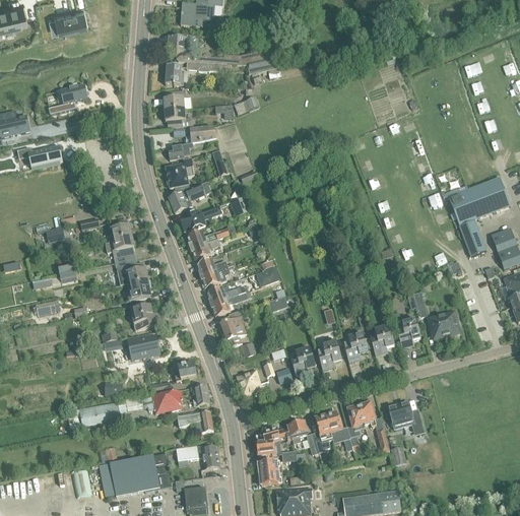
[(181,23),(194,24),(196,24),(196,17),(213,18),(214,4),(223,4),(223,0),(196,0),(196,2),(182,1),(181,23)]
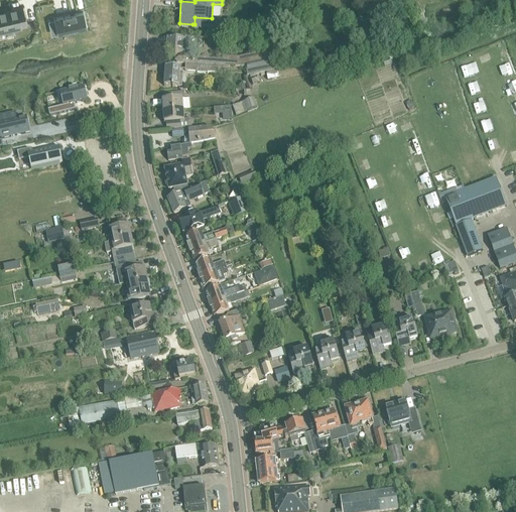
[(13,23),(25,20),(22,3),(15,5),(15,4),(10,5),(10,6),(4,7),(4,6),(0,7),(0,23),(12,21),(13,23)]
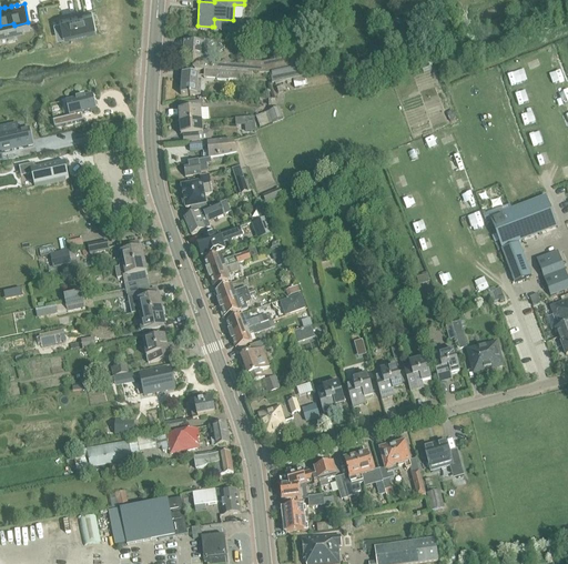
[(59,18),(52,19),(54,28),(61,26),(63,34),(69,32),(95,27),(91,9),(59,17),(59,18)]
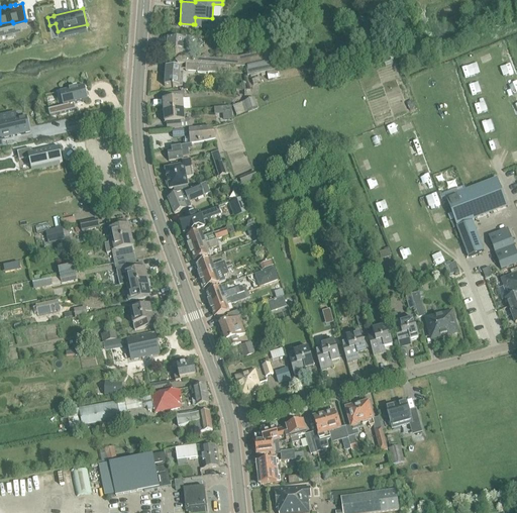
[(167,49),(185,52),(186,46),(189,44),(201,44),(203,41),(201,39),(201,34),(170,32),(170,36),(168,36),(167,49)]
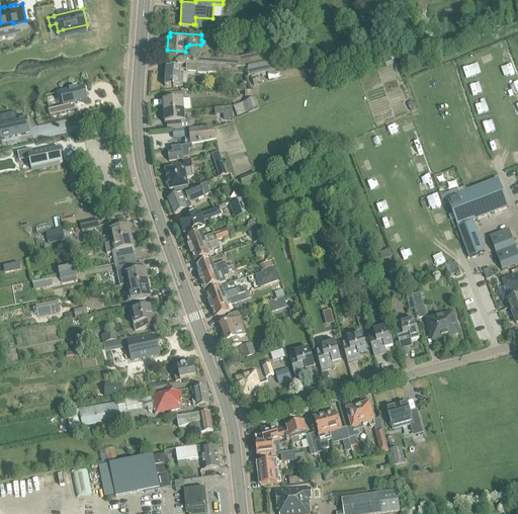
[(224,56),(210,55),(209,53),(203,52),(201,54),(196,54),(194,52),(191,51),(190,53),(180,53),(176,57),(178,60),(186,61),(230,63),(246,64),(248,73),(268,69),(277,67),(278,67),(274,49),(241,55),(224,54),(224,56)]
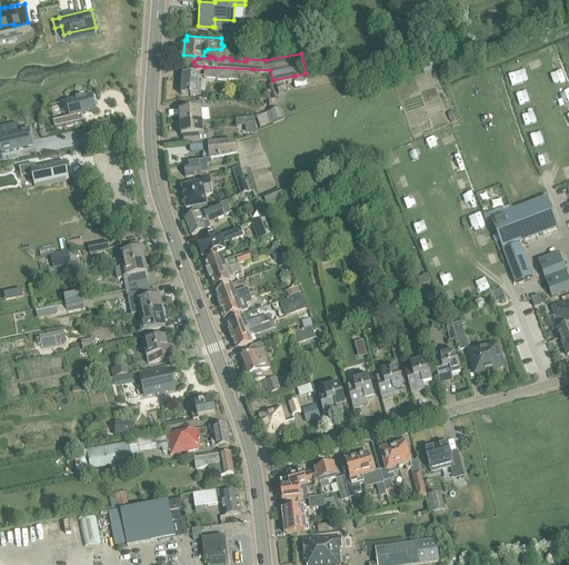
[(252,69),(205,67),(205,75),(217,75),(218,77),(229,77),(230,76),(241,77),(241,78),(252,79),(252,69)]
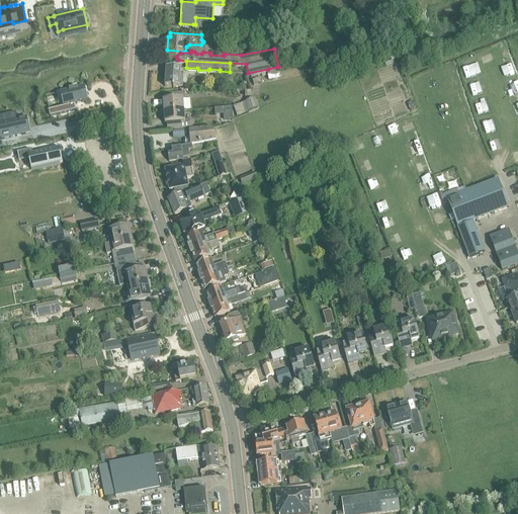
[(180,70),(180,65),(166,64),(165,83),(182,84),(183,70),(180,70)]
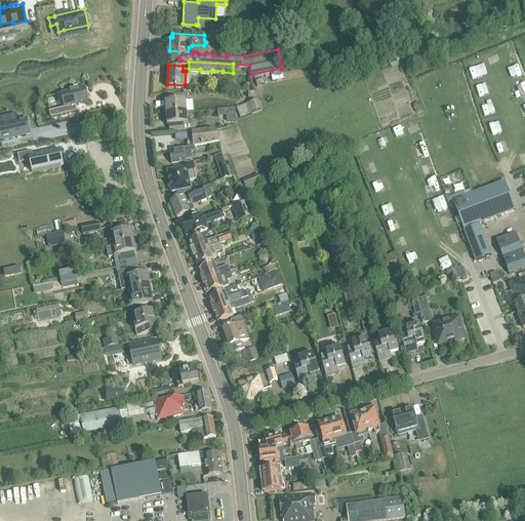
[(283,76),(281,68),(272,70),(273,78),(283,76)]
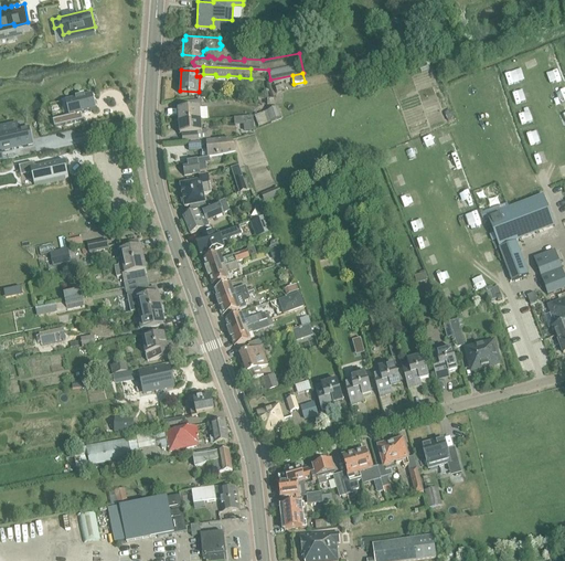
[(68,112),(61,114),(62,122),(83,116),(82,109),(96,106),(92,90),(65,96),(68,112)]
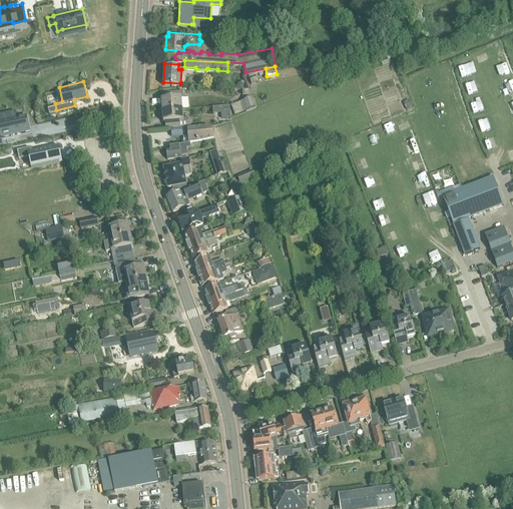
[(161,96),(162,107),(182,106),(181,89),(165,90),(166,96),(161,96)]
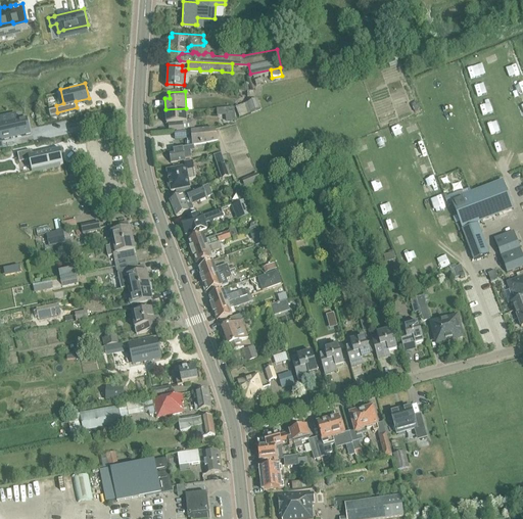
[(256,96),(246,100),(250,109),(260,105),(256,96)]
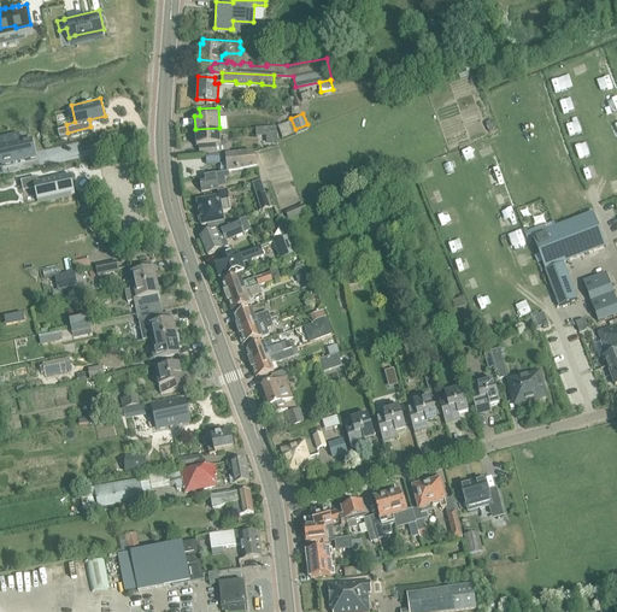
[(495,125),(492,117),(485,119),(489,128),(495,125)]
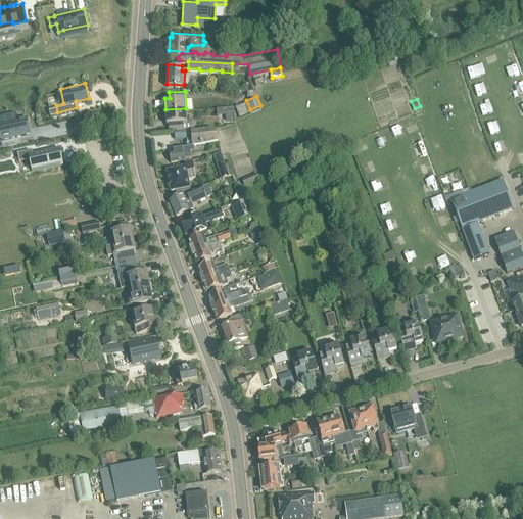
[(167,122),(171,121),(172,128),(195,126),(194,119),(186,119),(186,108),(165,109),(167,122)]
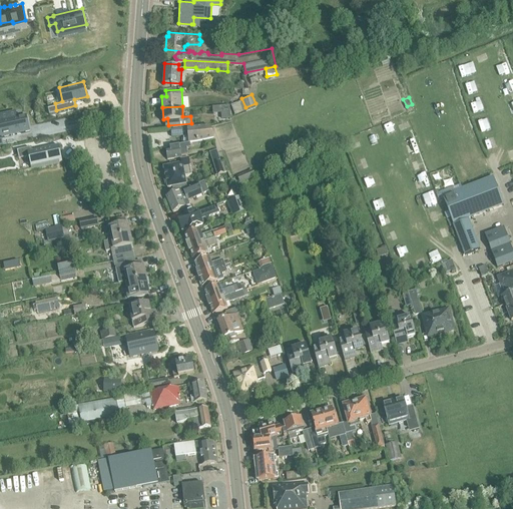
[(0,142),(3,142),(1,134),(30,128),(26,112),(0,117),(0,142)]
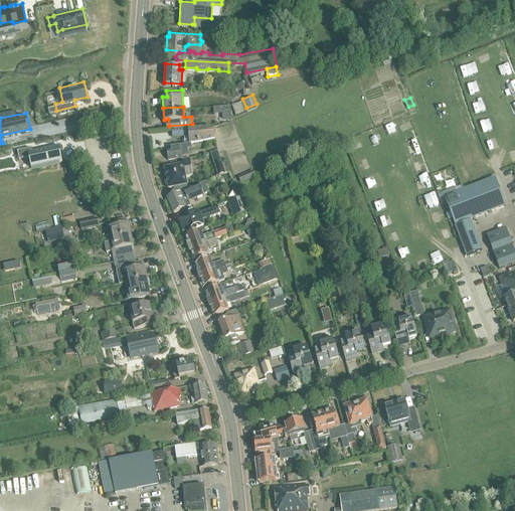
[(172,134),(188,133),(189,142),(215,138),(211,125),(172,127),(172,134)]
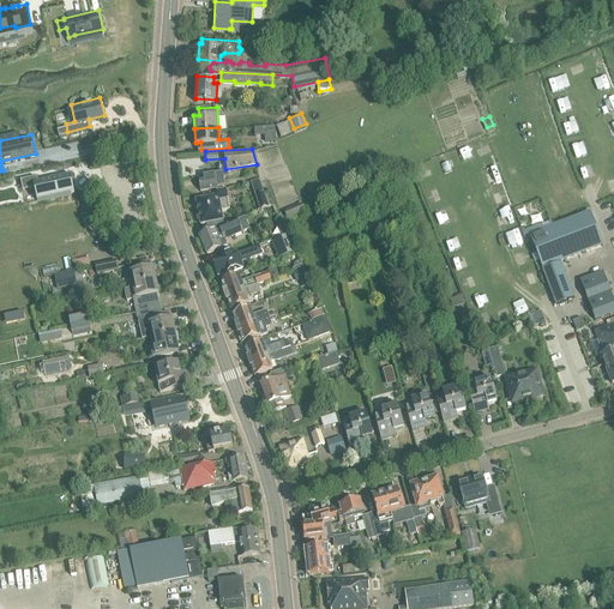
[(204,172),(204,173),(198,174),(200,187),(217,185),(217,184),(224,182),(224,175),(258,168),(257,164),(226,169),(215,170),(204,172)]
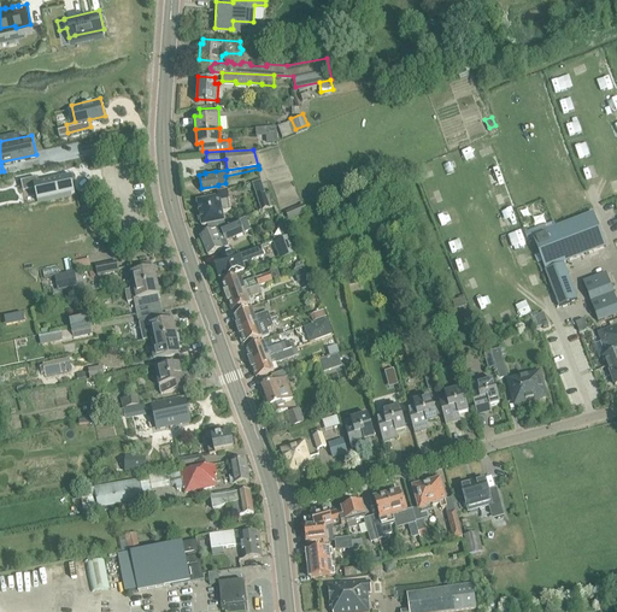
[(35,175),(19,178),(21,184),(33,181),(33,186),(34,186),(36,198),(36,199),(74,190),(72,189),(70,189),(69,183),(71,182),(69,171),(36,180),(35,175)]
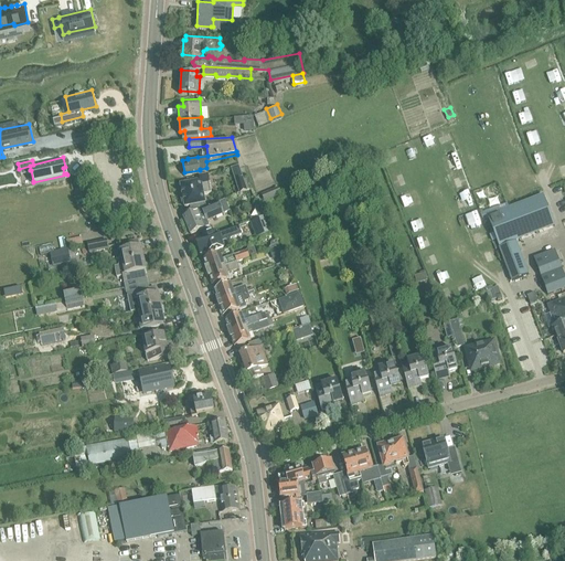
[(200,177),(180,180),(182,193),(181,196),(182,200),(184,201),(184,203),(205,199),(203,191),(211,189),(209,179),(208,170),(199,172),(200,177)]
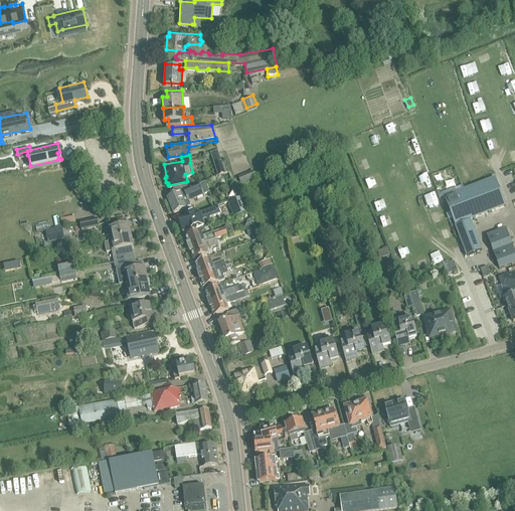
[(222,159),(215,160),(217,172),(224,171),(222,159)]
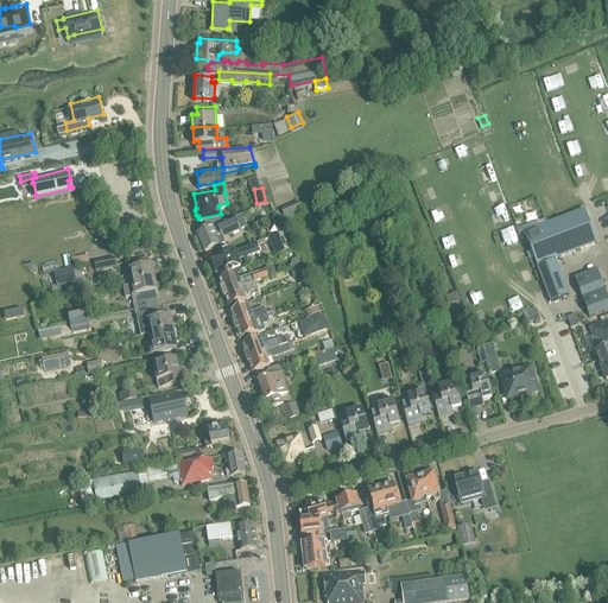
[(299,197),(280,205),(284,213),(303,205),(299,197)]
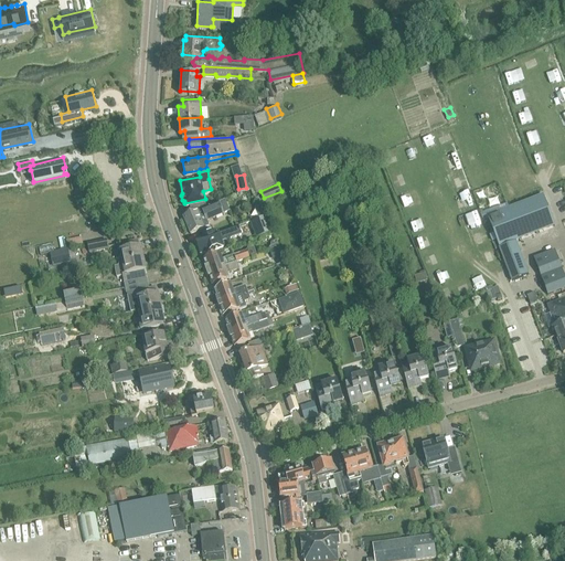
[(198,208),(183,213),(191,231),(209,223),(208,219),(224,211),(217,199),(201,207),(198,208)]
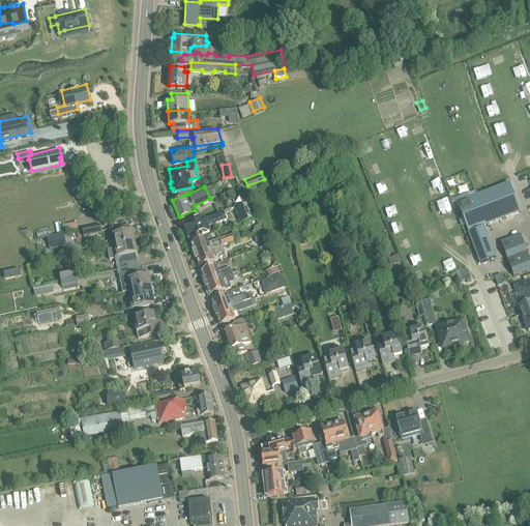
[(483,223),(472,194),(457,200),(472,239),(472,241),(479,260),(488,258),(496,255),(483,223)]
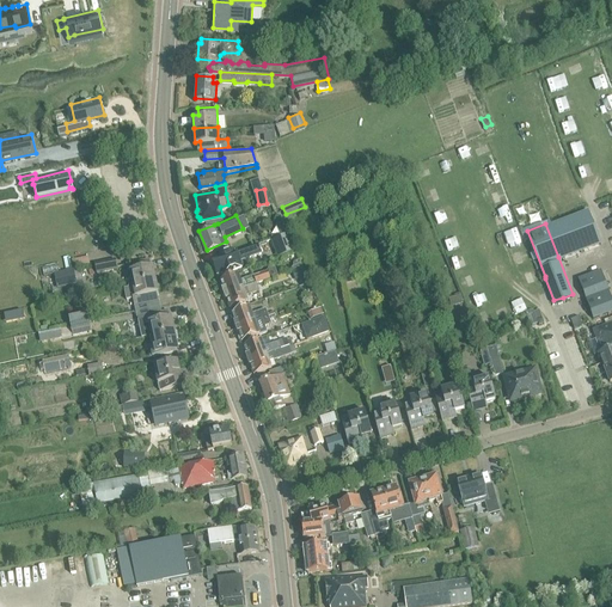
[(294,247),(288,231),(271,237),(274,243),(279,241),(282,251),(294,247)]
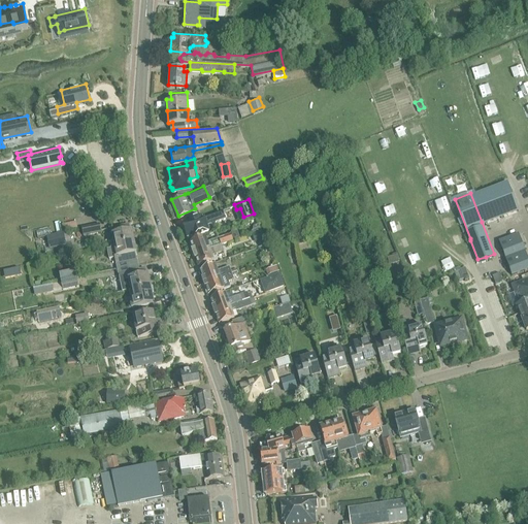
[(183,222),(188,234),(193,232),(193,233),(208,227),(206,221),(225,214),(222,207),(204,215),(203,214),(183,222)]
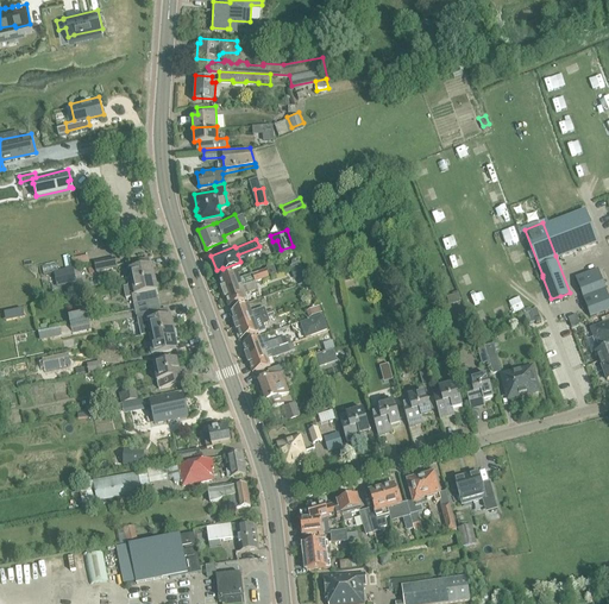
[(117,264),(115,259),(114,255),(94,258),(96,268),(117,264)]
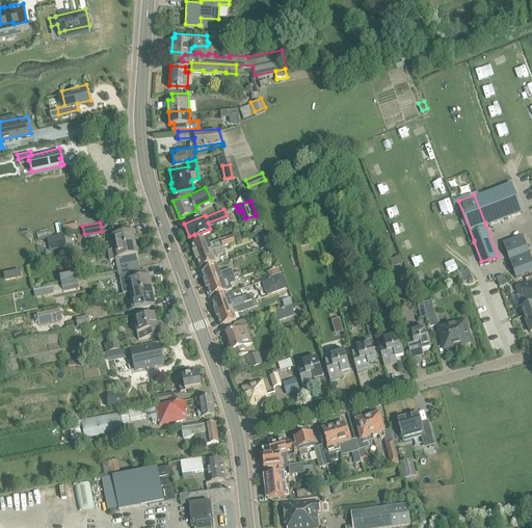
[(128,230),(127,223),(109,227),(111,235),(113,234),(115,244),(134,240),(132,229),(128,230)]
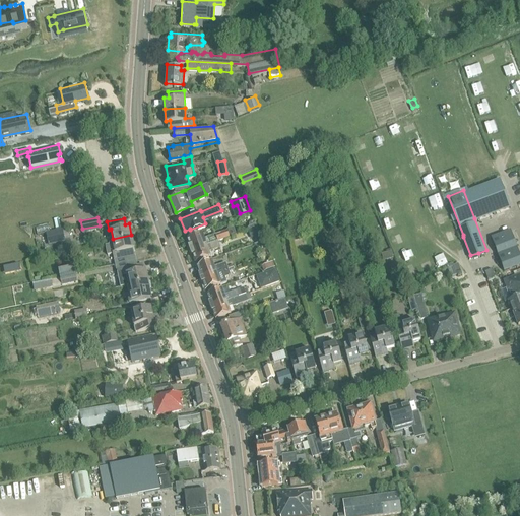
[(251,236),(254,235),(261,232),(258,223),(257,223),(252,226),(248,228),(251,236)]
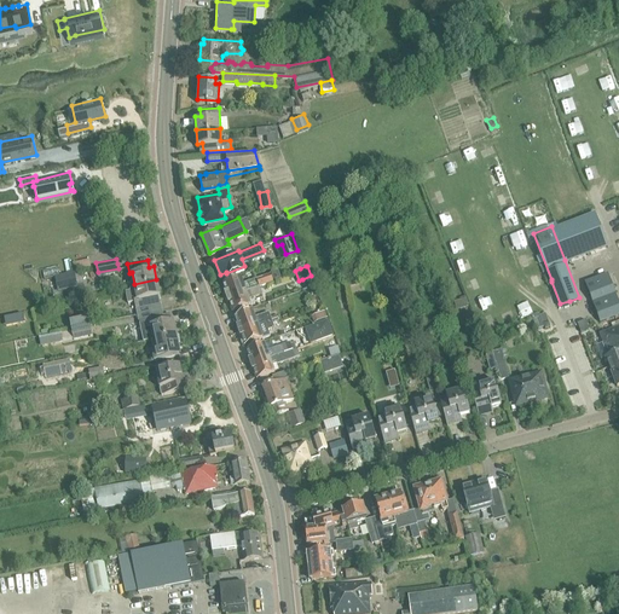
[(242,273),(231,277),(223,281),(225,289),(226,294),(237,290),(260,283),(281,276),(278,268),(272,270),(271,267),(256,272),(258,276),(244,279),(242,273)]
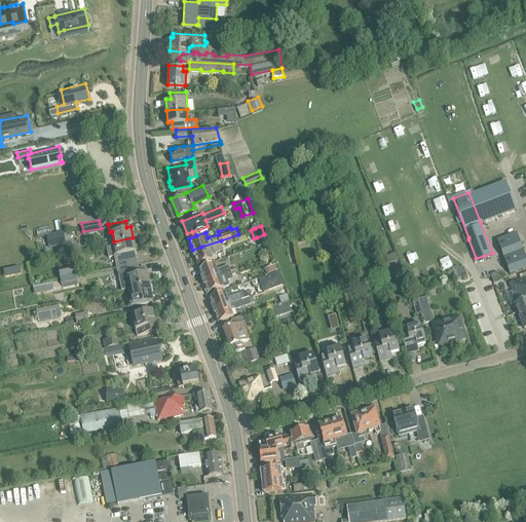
[(49,231),(46,232),(49,245),(66,241),(63,228),(49,231)]
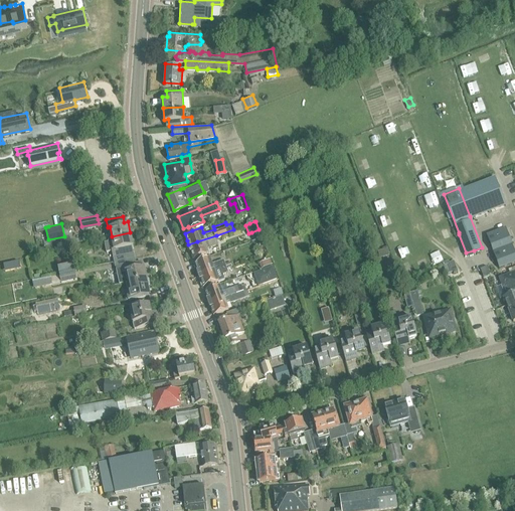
[(294,233),(301,231),(299,224),(292,227),(294,233)]
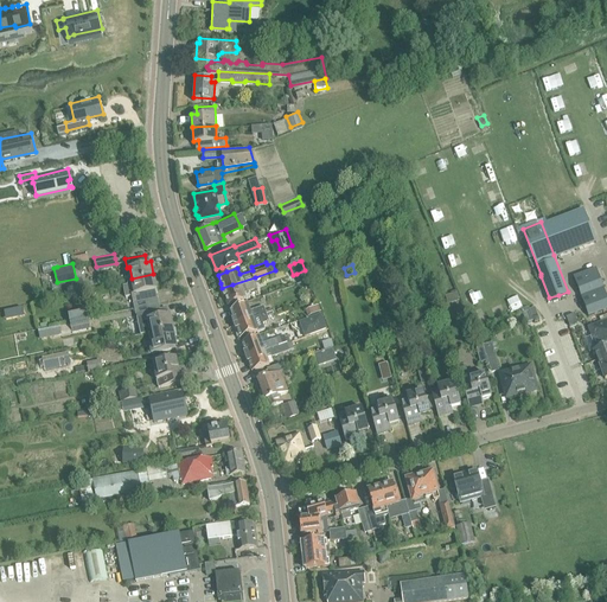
[(588,312),(606,305),(606,295),(595,266),(574,273),(588,312)]
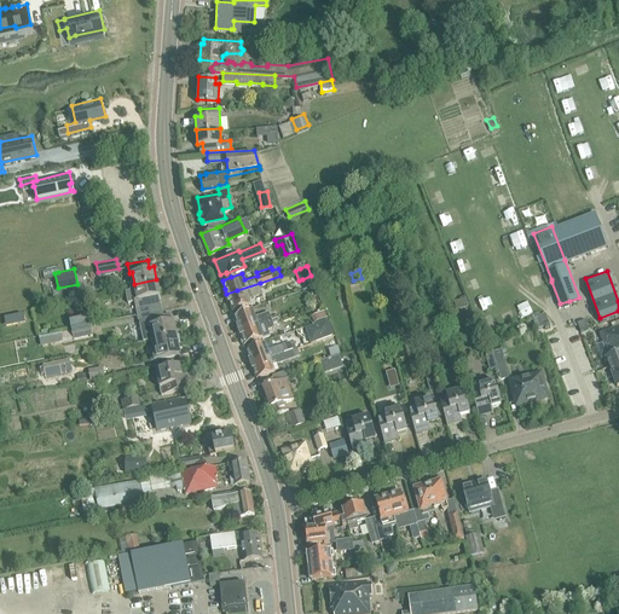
[(158,293),(160,293),(156,279),(134,284),(129,285),(131,287),(126,288),(128,299),(134,297),(137,306),(160,301),(158,293)]
